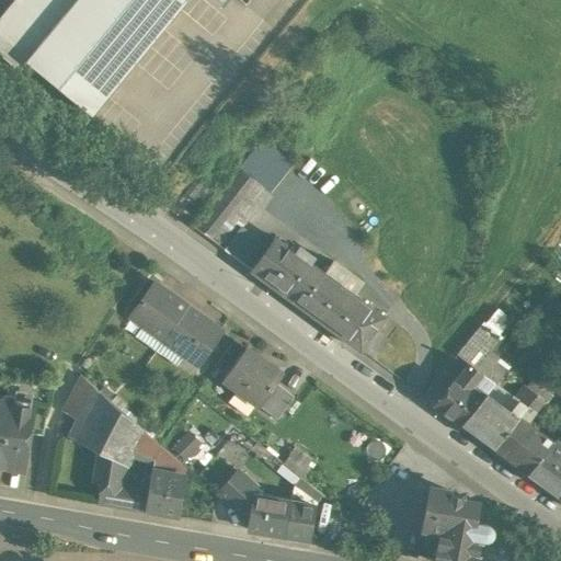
[(14,0),(0,18),(0,56),(0,57),(19,71),(26,63),(25,63),(76,0),(14,0)]
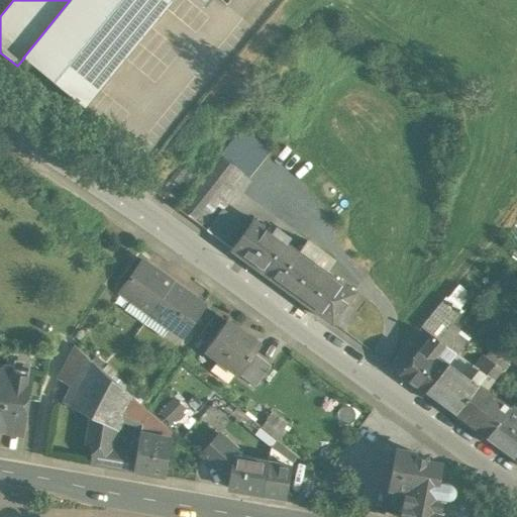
[(70,0),(23,58),(24,58),(65,91),(83,106),(84,106),(170,1),(171,1),(169,0),(70,0)]
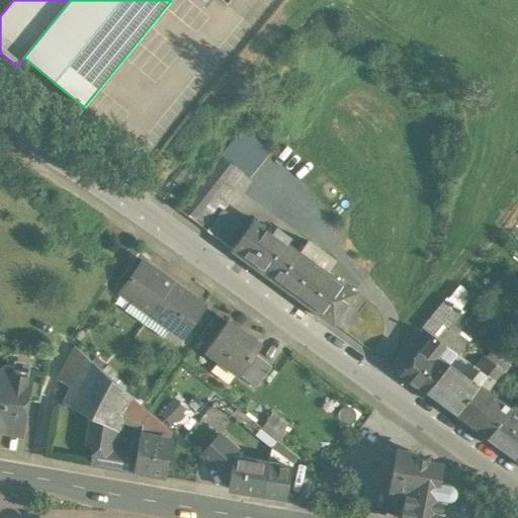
[(65,91),(57,100),(75,116),(83,106),(65,91)]
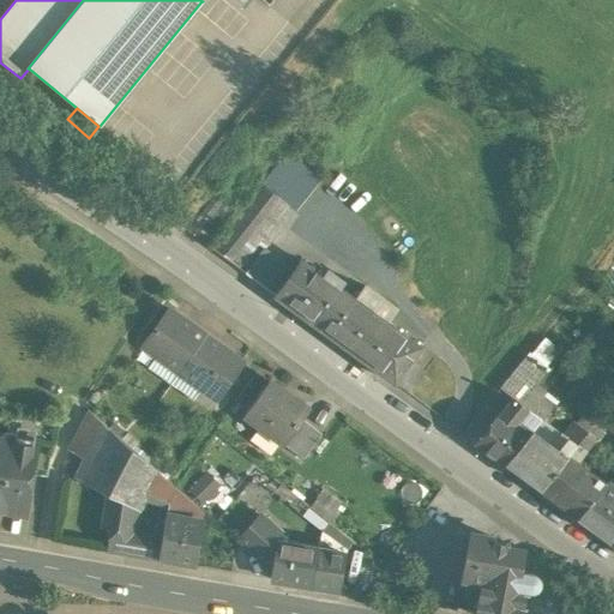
[(287,154),(210,251),(245,276),(264,251),(265,252),(320,180),(287,154)]
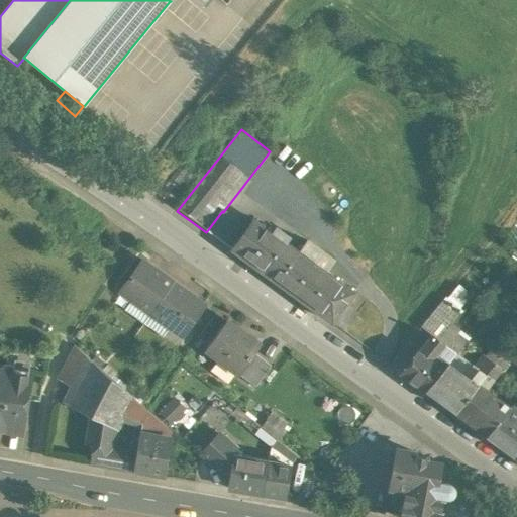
[(223,212),(222,211),(206,232),(231,250),(246,229),(223,212)]
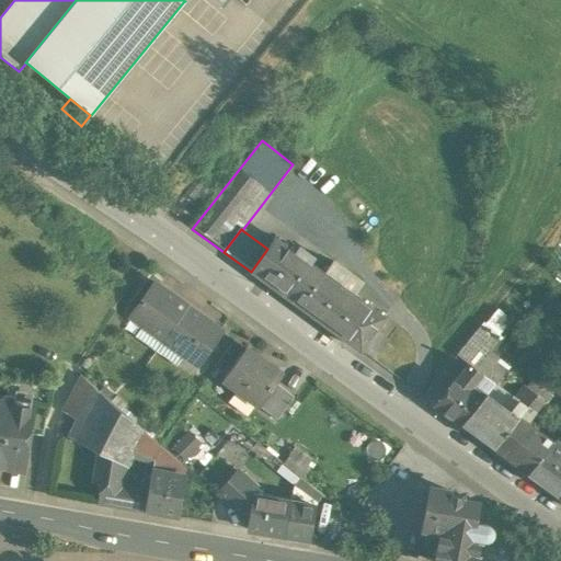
[(294,254),(274,240),(267,249),(251,272),(286,297),(309,265),(312,260),(298,249),(294,254)]
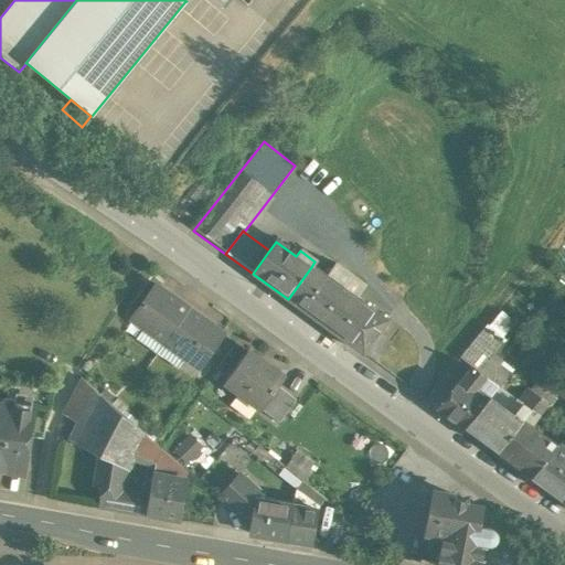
[(365,286),(336,264),(326,277),(342,289),(355,299),(365,286)]
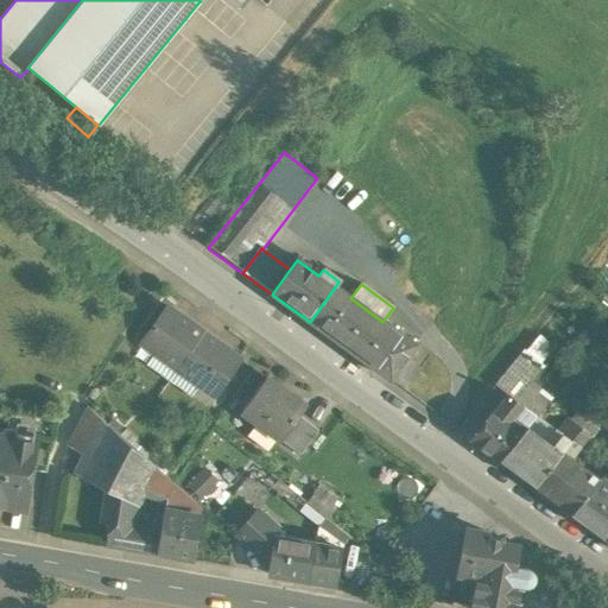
[(350,298),(335,287),(310,322),(342,346),(368,311),(350,298)]
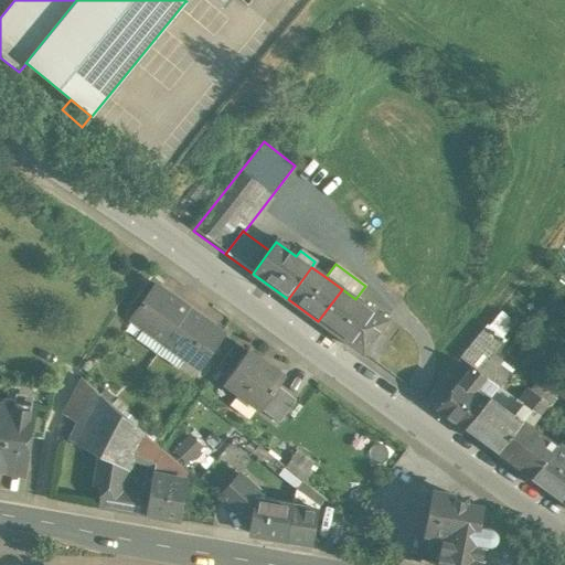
[(189,310),(155,286),(130,320),(164,343),(189,310)]
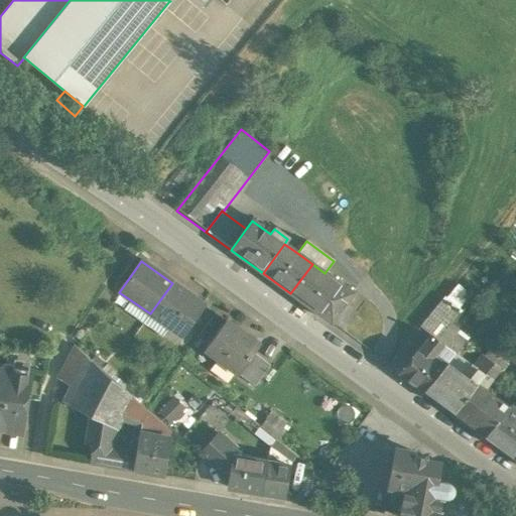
[(325,273),(312,264),(290,293),(332,324),(345,305),(353,293),(325,273)]
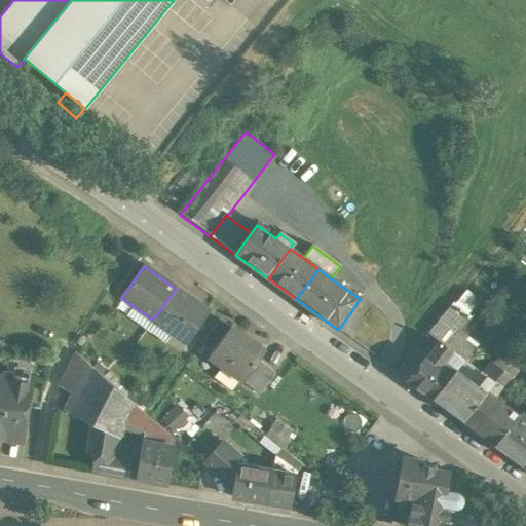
[(207,311),(176,289),(153,320),(185,342),(207,311)]
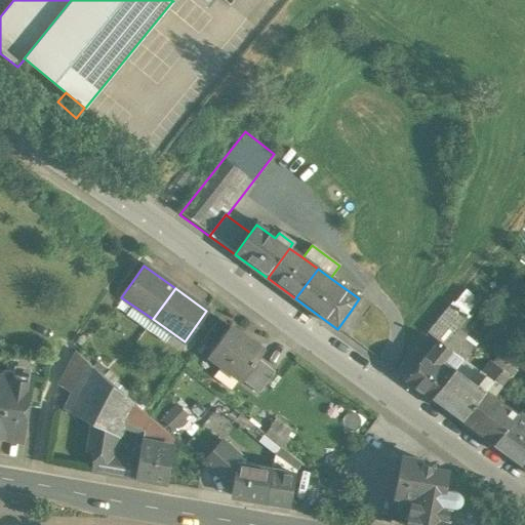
[(351,311),(337,329),(350,338),(363,320),(351,311)]
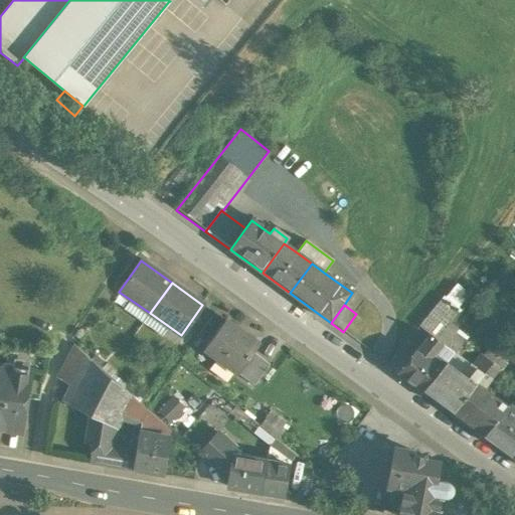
[(260,346),(225,321),(205,351),(239,374),(253,354),(260,346)]
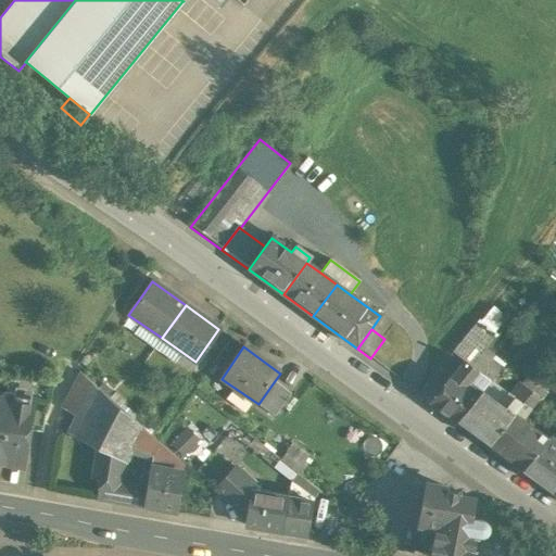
[(505,364),(485,350),(478,362),(496,375),(505,364)]
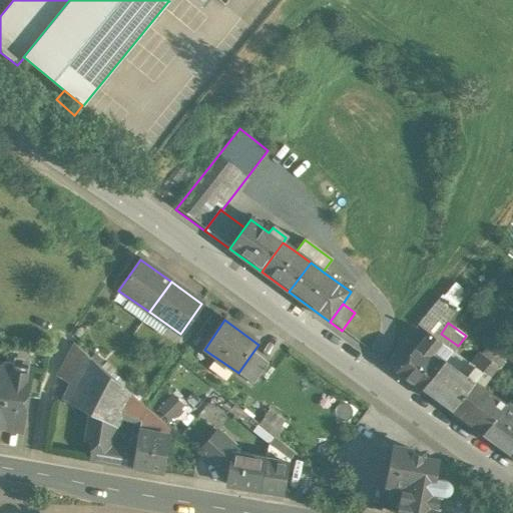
[(458,346),(441,334),(436,340),(442,344),(428,361),(439,369),(445,362),(458,346)]
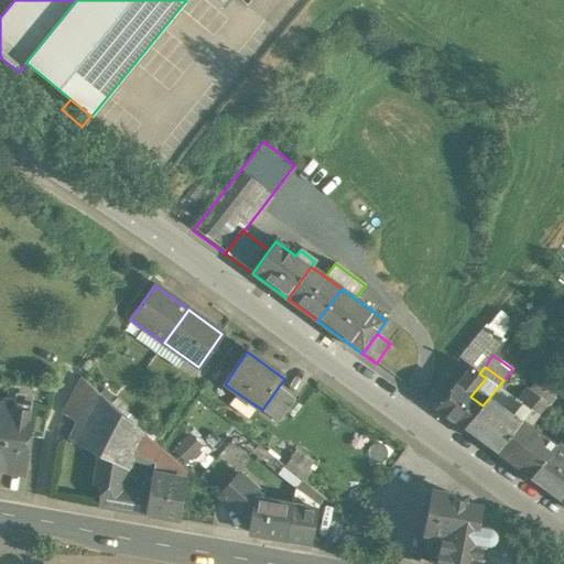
[(472,369),(438,409),(465,427),(483,405),(470,397),(486,378),(479,373),(472,369)]
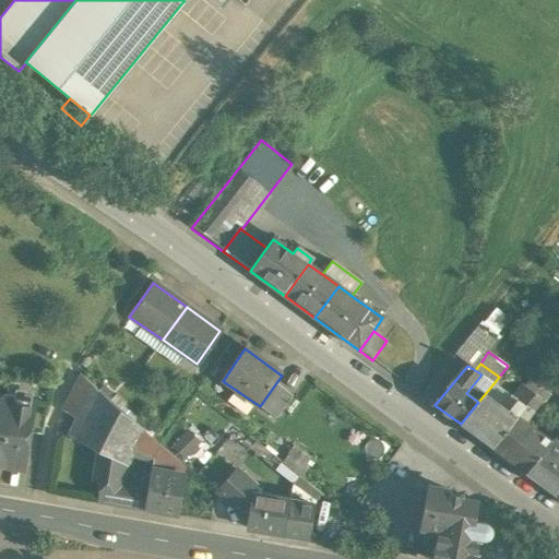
[(97,391),(81,376),(78,379),(61,412),(81,421),(97,391)]
